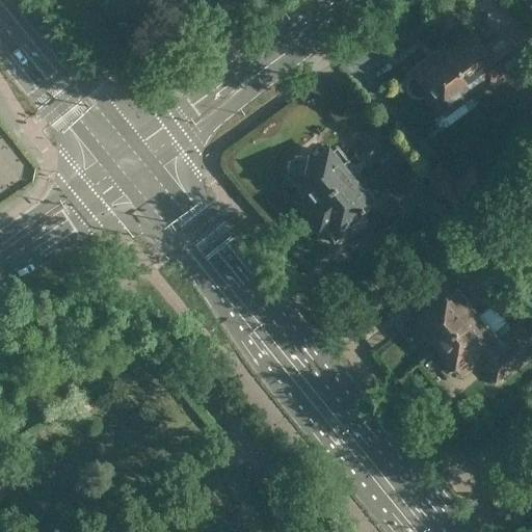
[(442,52),(474,96),(499,77),(497,74),(501,71),(505,77),(512,72),(519,81),(531,71),(531,64),(509,34),(489,49),(486,44),(480,49),(470,35),(461,43),(462,44),(446,55),(443,51),(442,52)]
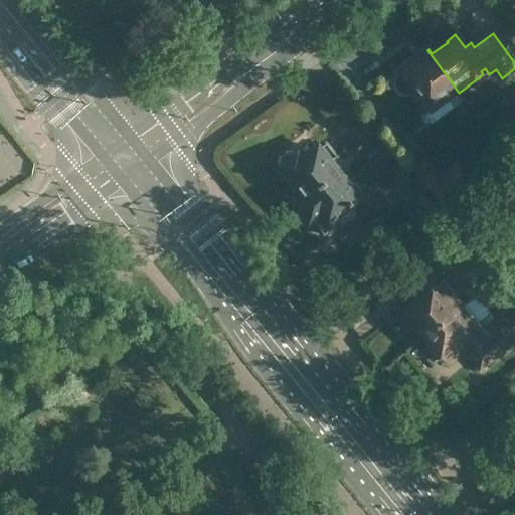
[(458,94),(459,93),(427,50),(400,70),(401,71),(396,74),(394,77),(392,80),(392,84),(392,90),(394,93),(399,96),(403,97),(407,97),(411,95),(423,112),(455,89),(458,94)]
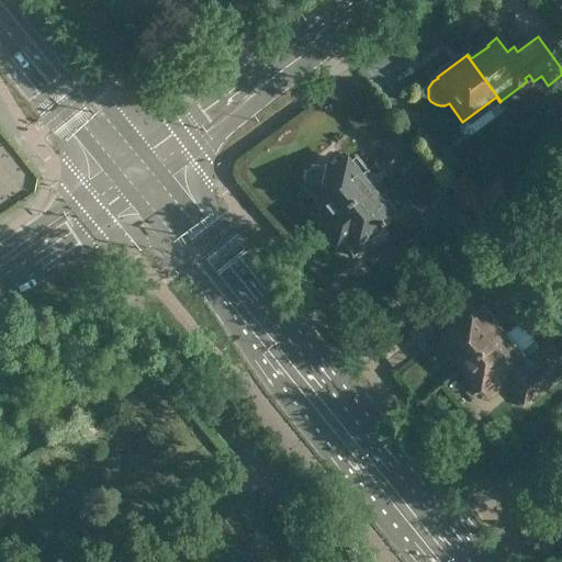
[(325,223),(370,188),(412,155),(394,134),(374,150),(381,159),(372,166),(379,173),(374,178),(357,156),(349,161),(348,160),(330,175),(326,168),(323,170),(323,169),(319,167),(317,166),(314,166),(311,168),(308,170),(307,171),(306,175),(306,177),(307,179),(310,181),(307,183),(325,205),(316,212),(325,223)]
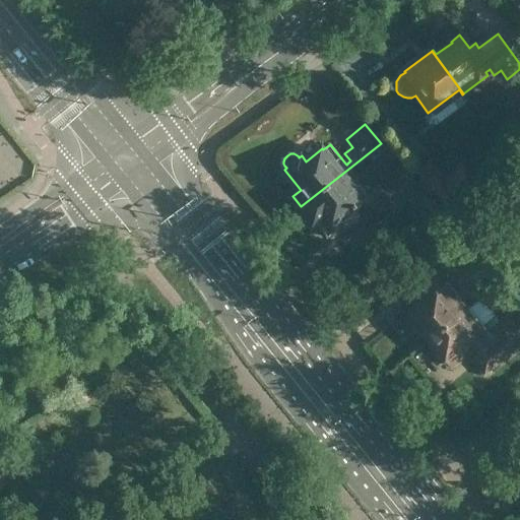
[(444,207),(474,182),(478,179),(463,159),(444,175),(431,158),(415,172),(444,207)]
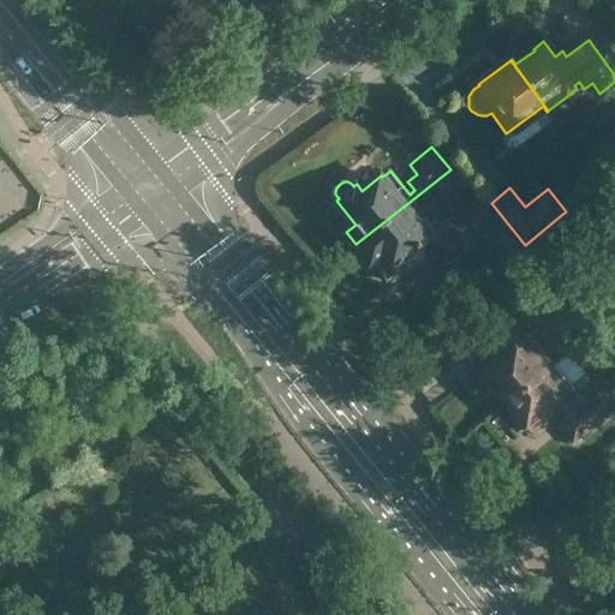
[(405,206),(356,244),(354,245),(369,263),(371,261),(387,280),(428,246),(441,264),(464,246),(453,232),(447,237),(440,227),(434,231),(423,218),(418,221),(405,206)]
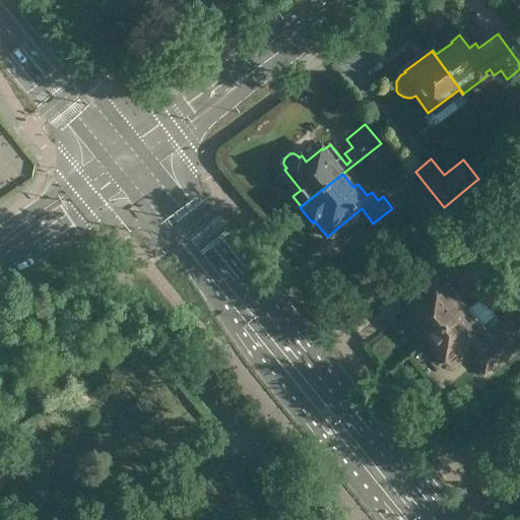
[(429,337),(466,306),(457,295),(458,294),(449,281),(446,283),(432,265),(412,281),(427,299),(400,319),(410,332),(418,325),(429,337)]
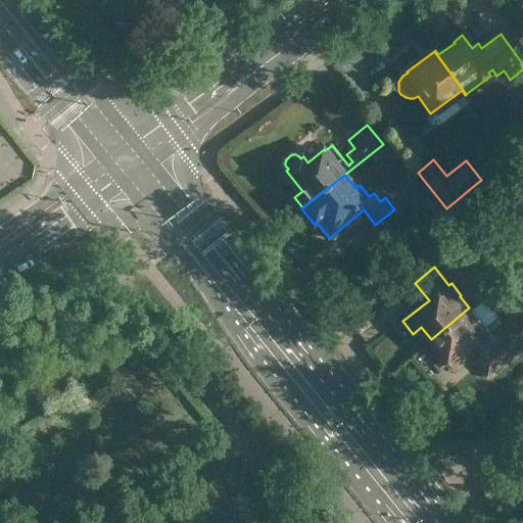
[(469,307),(431,339),(453,366),(471,351),(478,361),(476,363),(481,369),(483,367),(487,373),(522,343),(522,315),(520,312),(492,334),(489,331),(501,322),(482,299),(470,310),(469,307)]
